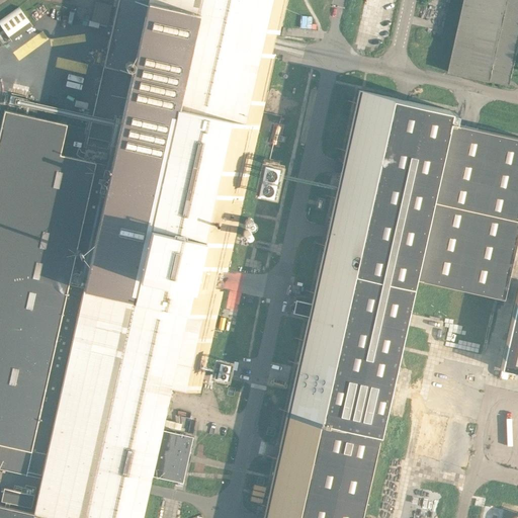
[(117,0),(111,26),(110,31),(105,57),(103,66),(132,72),(132,73),(103,67),(100,78),(96,96),(89,130),(88,133),(87,137),(82,159),(65,155),(59,154),(65,127),(66,123),(66,122),(60,120),(59,122),(31,116),(4,109),(0,125),(0,467),(40,478),(33,512),(61,517),(140,517),(150,476),(182,483),(192,437),(160,429),(170,385),(200,393),(223,292),(222,292),(222,291),(217,290),(221,270),(227,271),(228,271),(230,261),(241,212),(250,169),(275,56),(275,55),(269,54),(270,50),(273,37),(274,33),(280,34),(287,0),(117,0)]
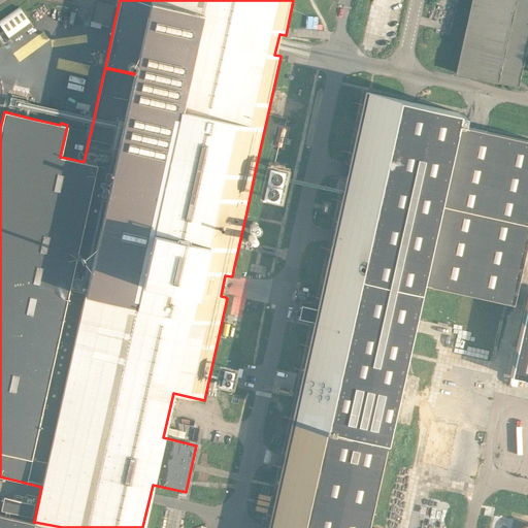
[(527,41),(527,0),(473,0),(457,73),(518,87),(527,41)]
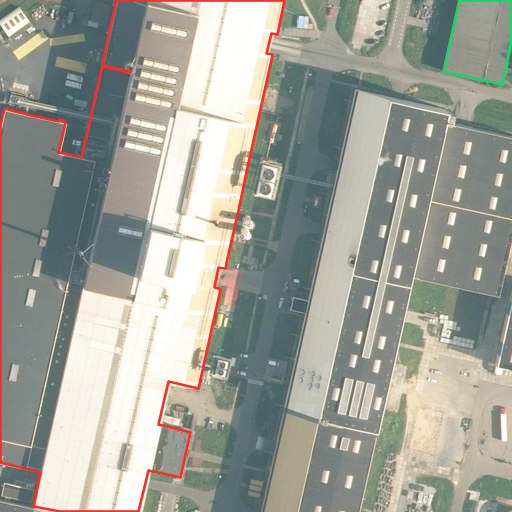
[(110,5),(95,2),(91,21),(106,24),(110,5)]
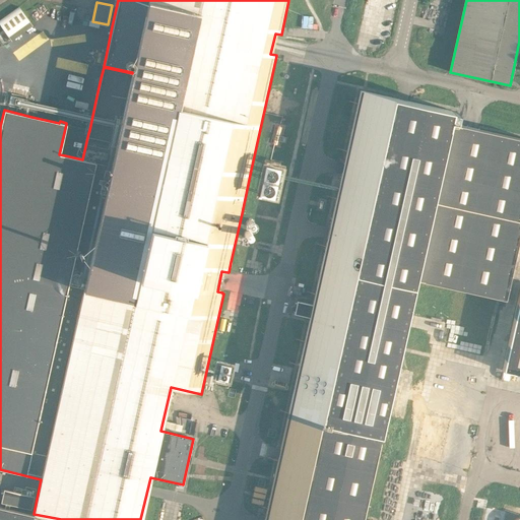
[(0,19),(0,24),(11,41),(33,25),(18,7),(0,19)]
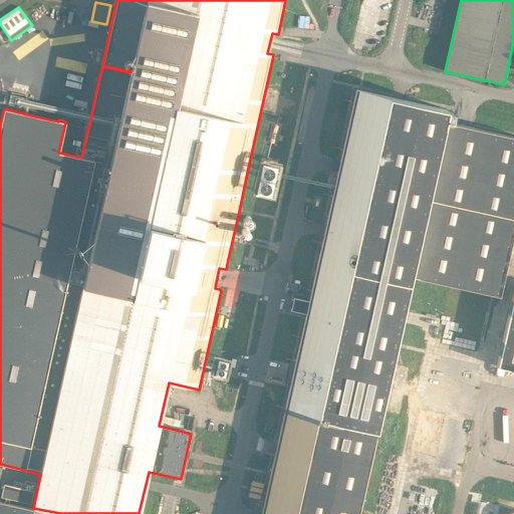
[(260,513),(60,513),(33,508),(0,500),(0,513),(355,513),(367,462),(409,275),(498,295),(513,224),(513,137),(443,121),(446,109),(355,89),(323,234),(308,301),(293,298),(290,310),(305,314),(303,325),(276,445),(260,513)]
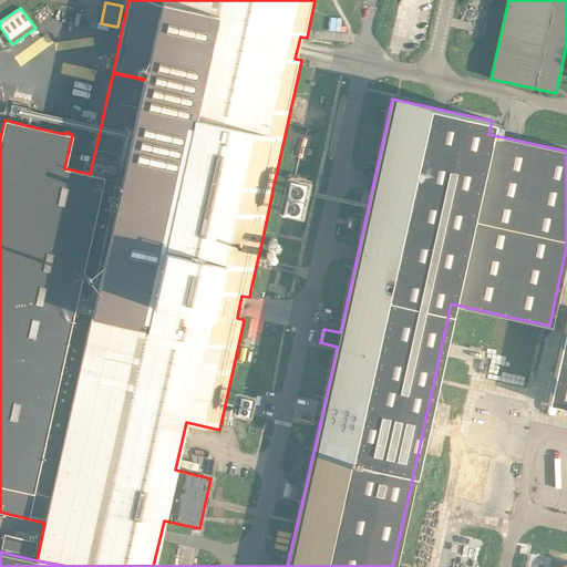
[(79,137),(72,135),(71,140),(64,168),(71,169),(90,174),(95,150),(96,145),(98,142),(95,141),(79,137)]
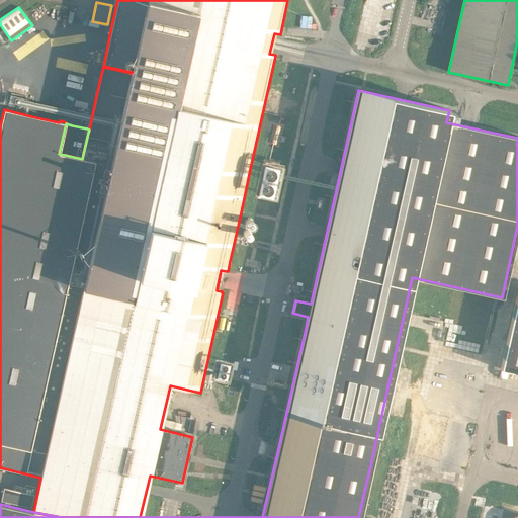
[(517,286),(500,368),(517,372),(517,286)]
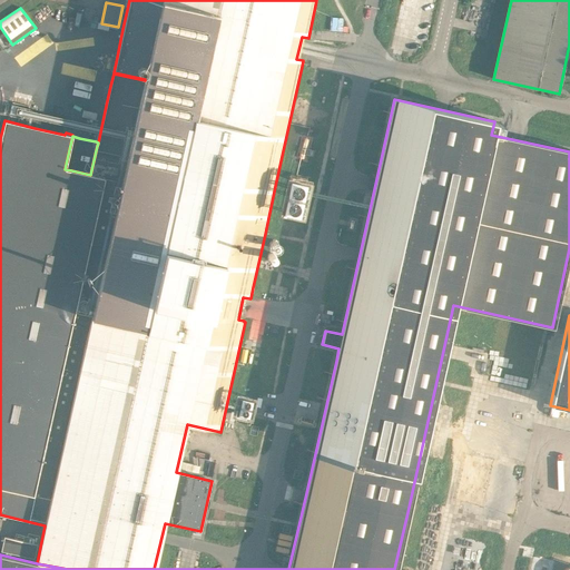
[(325,385),(326,376),(307,374),(305,386),(328,390),(328,385),(325,385)]
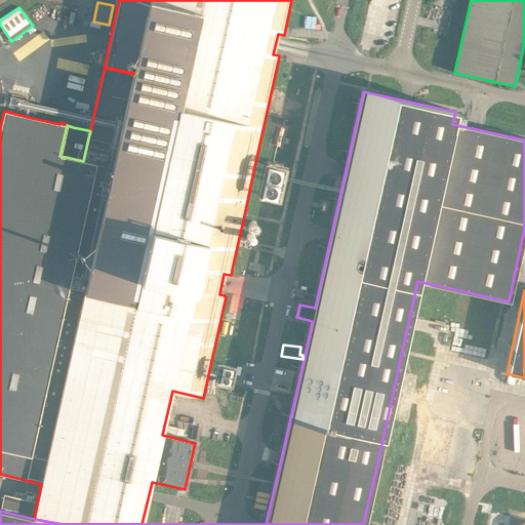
[(492,426),(493,415),(488,414),(489,413),(483,412),(481,423),(492,426)]
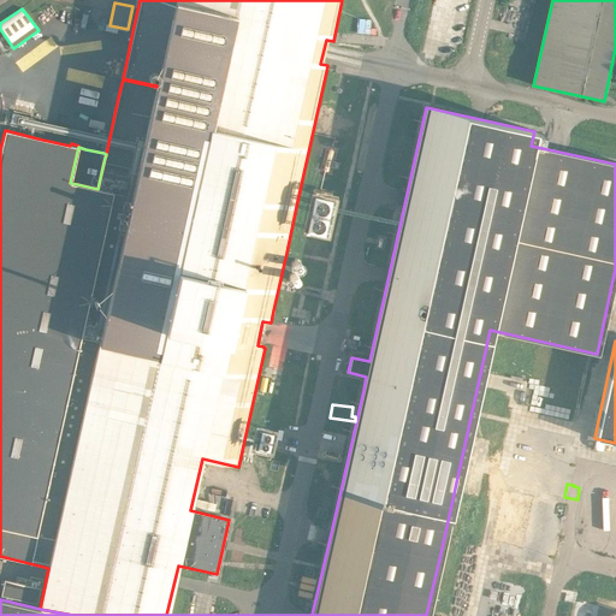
[(503,490),(491,548),(520,555),(533,496),(503,490)]
